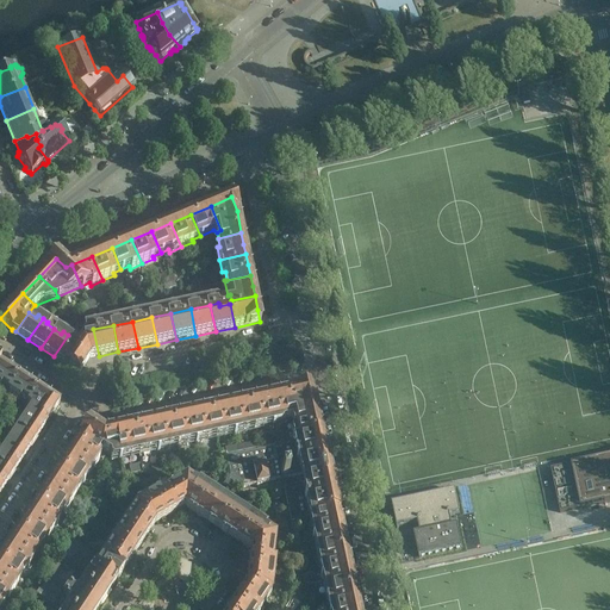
[(99,356),(93,329),(85,331),(86,335),(79,346),(72,340),(73,338),(68,335),(54,356),(79,374),(89,359),(99,356)]
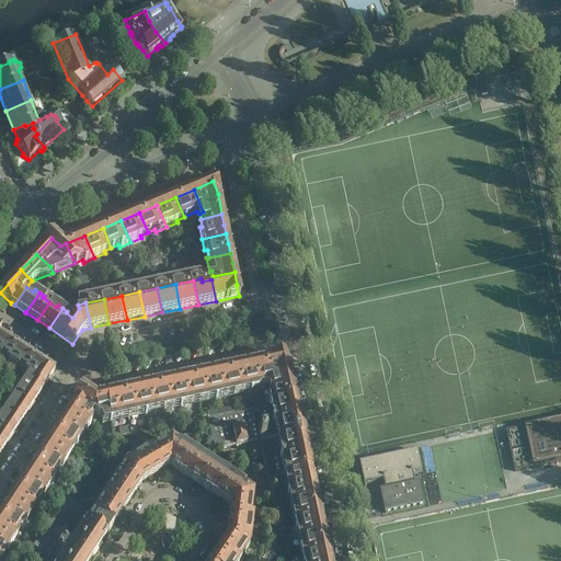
[(7,362),(16,346),(0,334),(0,357),(7,362)]
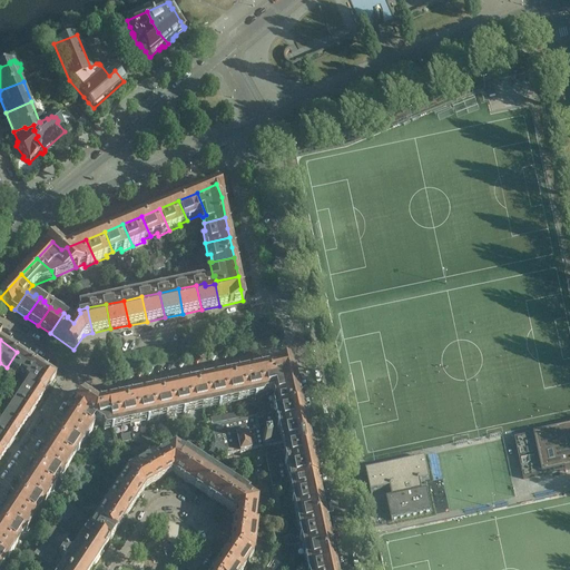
[(26,380),(36,364),(17,352),(7,367),(6,370),(17,376),(19,375),(26,380)]
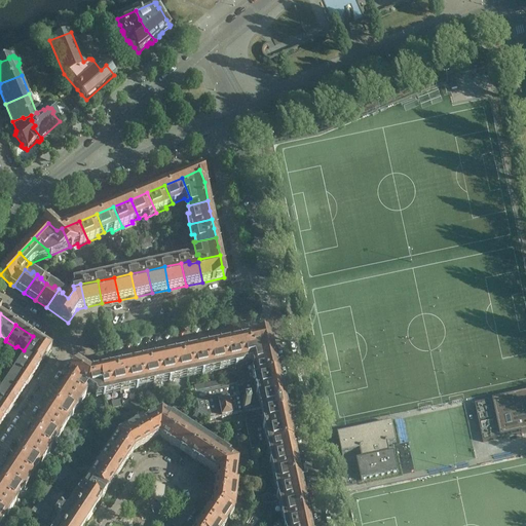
[(273,359),(268,335),(247,340),(251,360),(254,363),(273,359)]
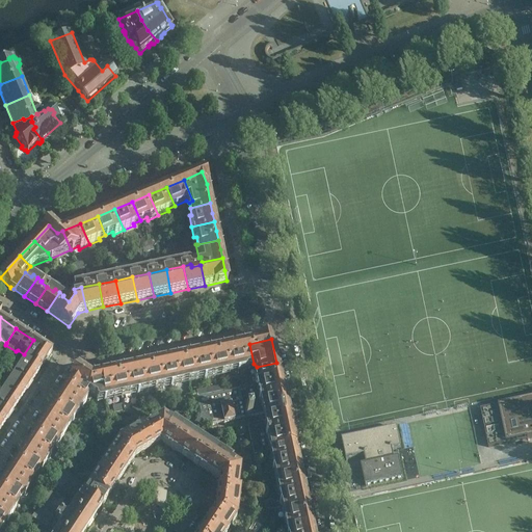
[(41,370),(52,352),(33,340),(24,354),(23,356),(26,358),(23,363),(30,368),(32,365),(41,370)]
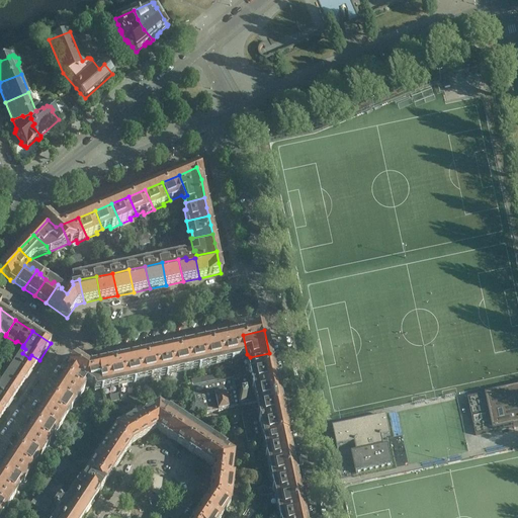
[(247,354),(243,335),(227,338),(231,361),(240,359),(240,356),(247,354)]
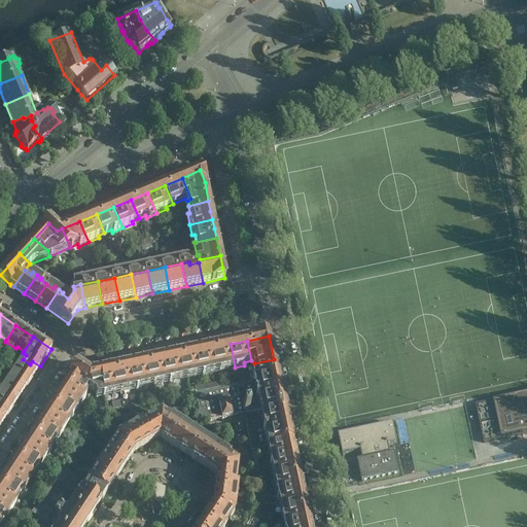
[(235,367),(231,344),(214,348),(218,371),(235,367)]
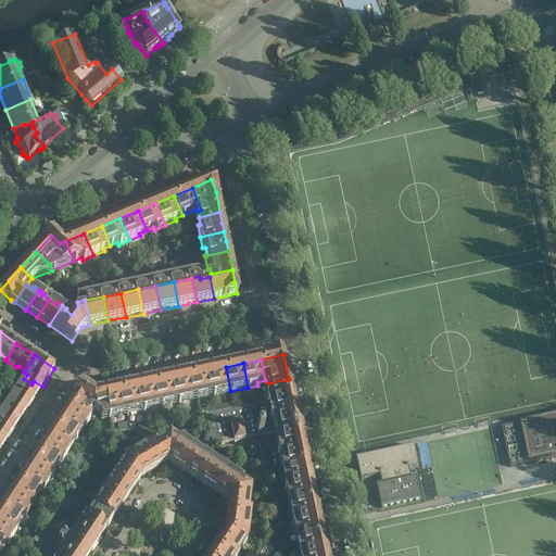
[(230,391),(226,367),(209,370),(213,395),(230,391)]
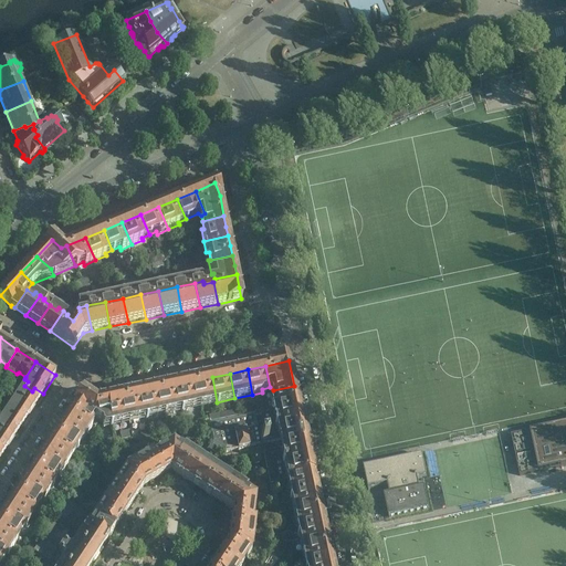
[(217,402),(212,377),(195,381),(199,406),(217,402)]
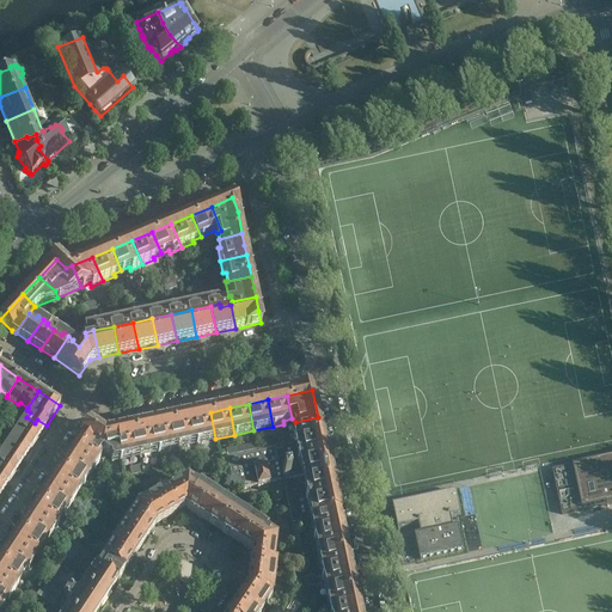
[(215,439),(210,412),(191,416),(196,442),(215,439)]
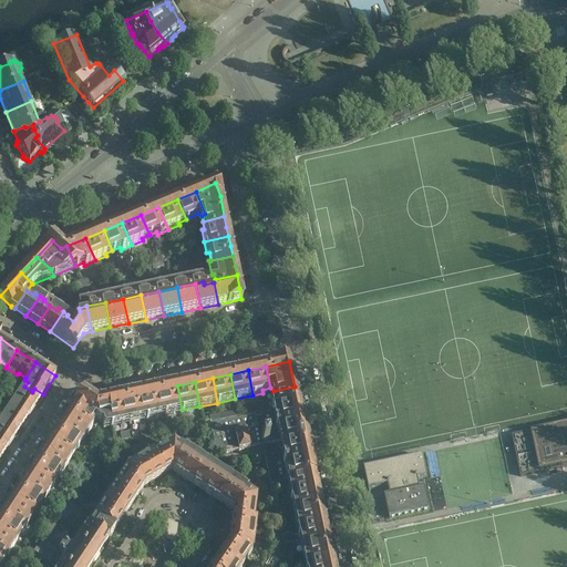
[(182,410),(177,385),(158,389),(164,414),(182,410)]
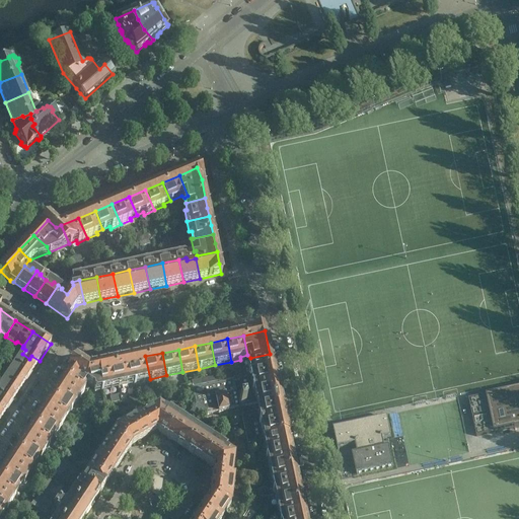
[(28,376),(40,361),(31,356),(29,359),(22,354),(17,363),(14,361),(12,365),(28,376)]
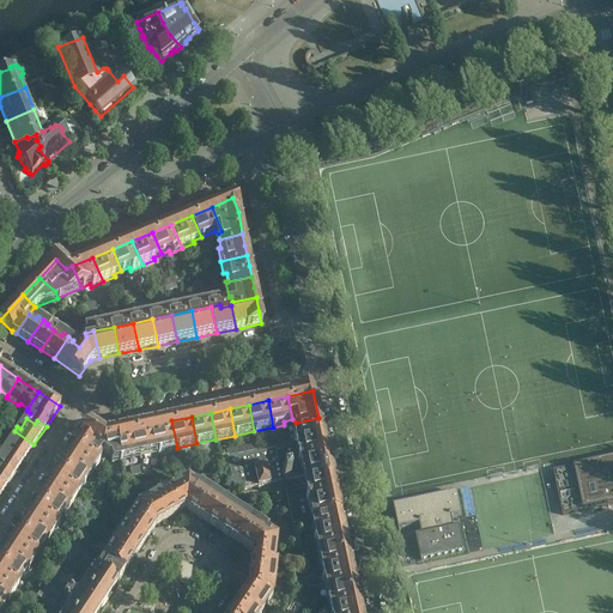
[(332,483),(329,471),(319,418),(296,423),(298,430),(293,430),(296,443),(290,444),(289,444),(284,445),(278,447),(272,448),(246,454),(240,455),(234,456),(222,459),(223,465),(226,480),(242,491),(254,489),(258,487),(269,485),(303,478),(305,487),(285,491),(292,526),(311,522),(339,516),(335,498),(335,495),(334,495),(332,483)]
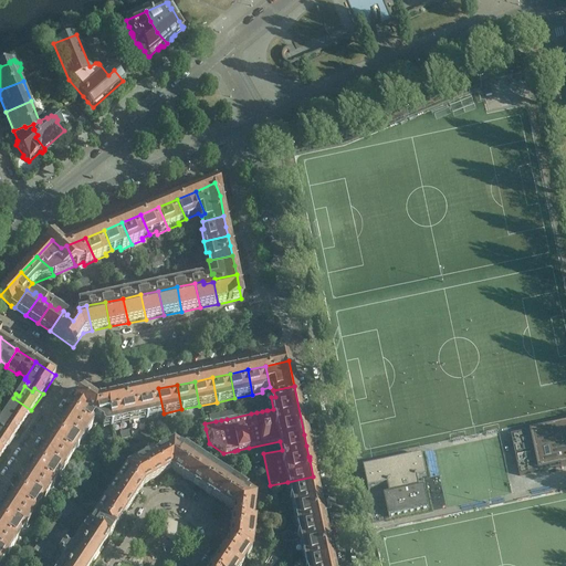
[(164,413),(158,388),(140,392),(146,417),(164,413)]
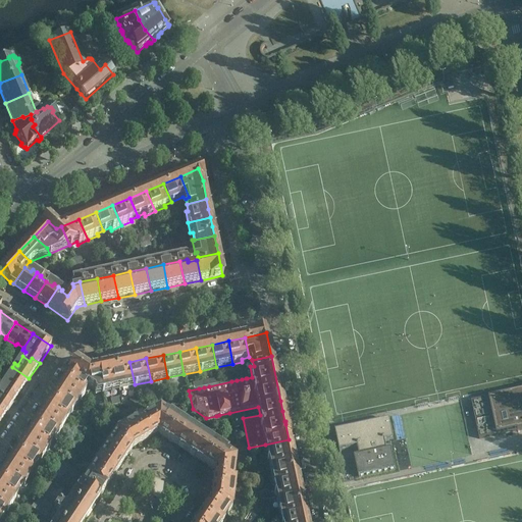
[(102,392),(97,369),(89,370),(76,362),(68,374),(87,385),(93,390),(94,394),(102,392)]
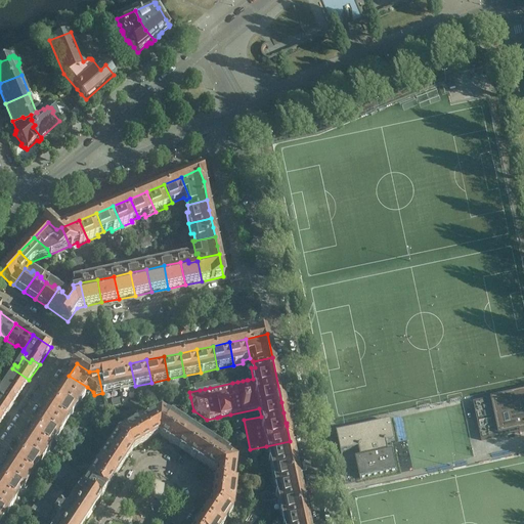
[(135,386),(130,363),(114,366),(119,390),(135,386)]
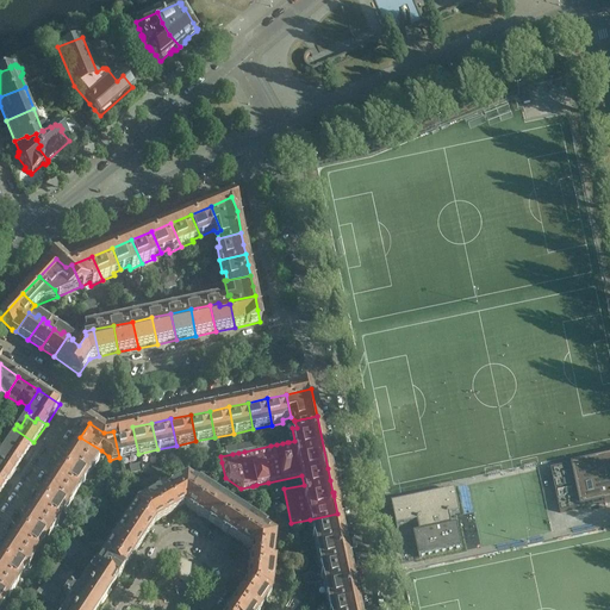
[(138,454),(132,427),(113,431),(119,458),(138,454)]
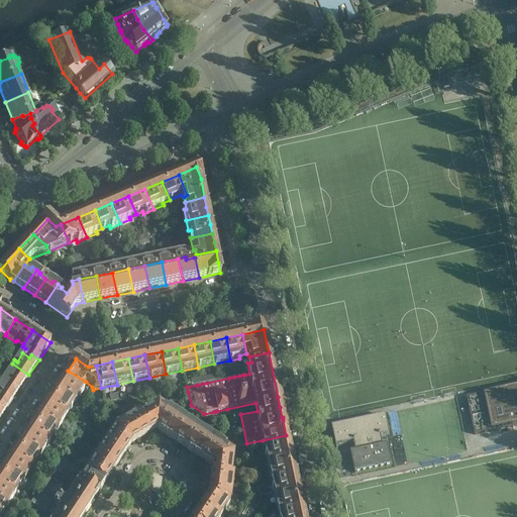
[(19,390),(28,375),(12,364),(9,369),(11,370),(5,380),(19,390)]
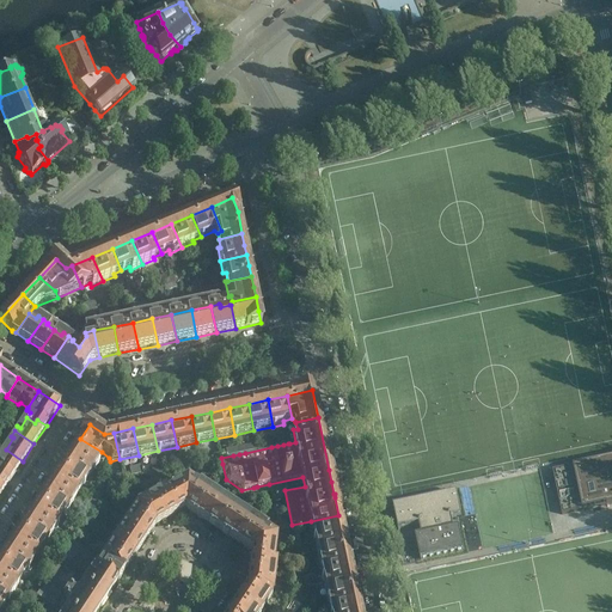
[(97,459),(102,452),(80,439),(71,454),(93,470),(99,461),(97,459)]
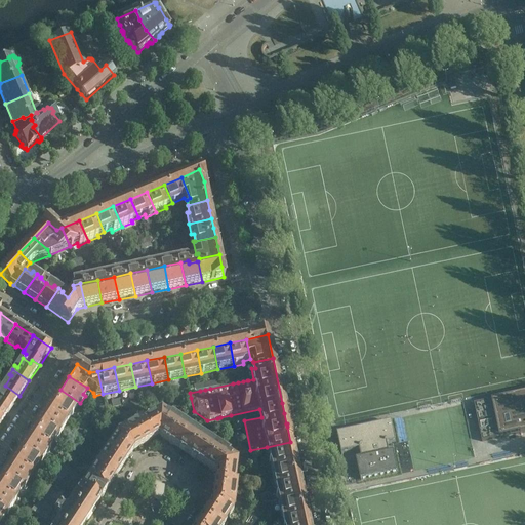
[(0,403),(10,410),(19,396),(5,386),(0,393),(0,403)]
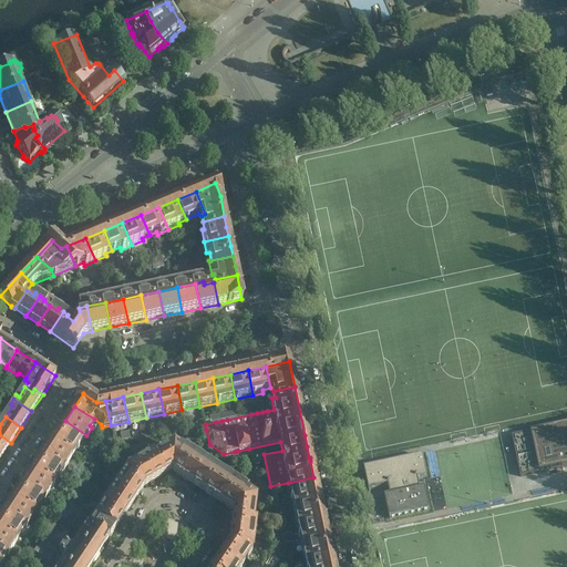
[(86,435),(65,421),(55,435),(75,447),(80,441),(82,443),(86,435)]
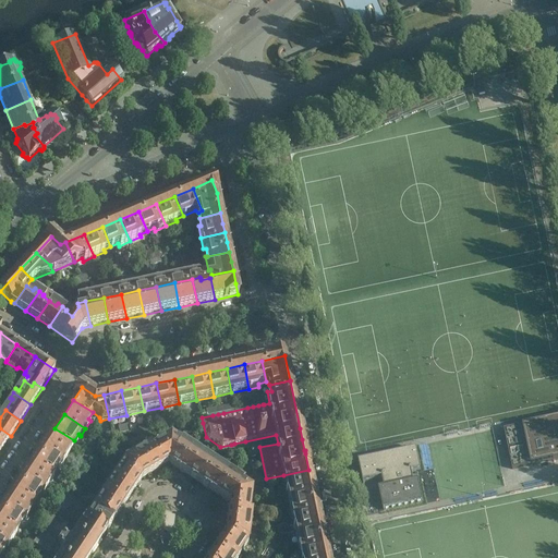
[(557,417),(504,429),(512,470),(557,459),(557,417)]
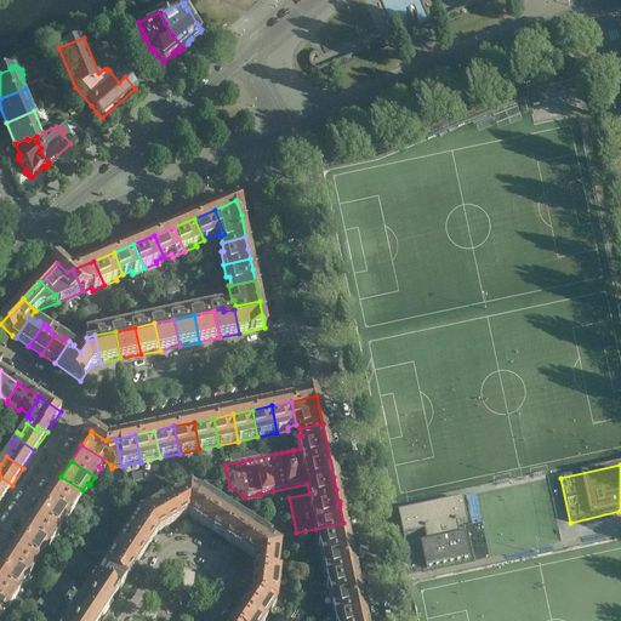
[(0,501),(0,502),(12,485),(0,477),(0,501)]
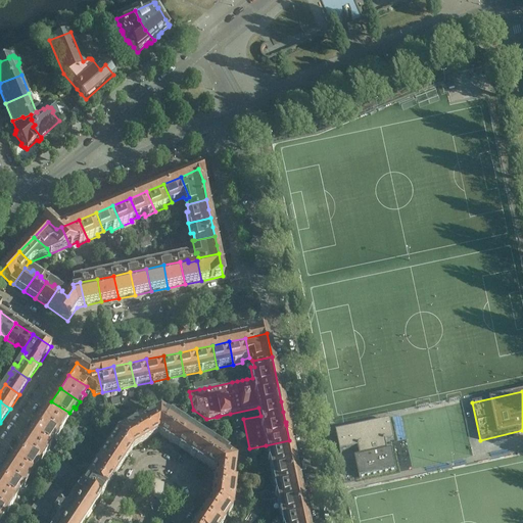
[(65,419),(69,413),(51,401),(43,414),(62,427),(67,420),(65,419)]
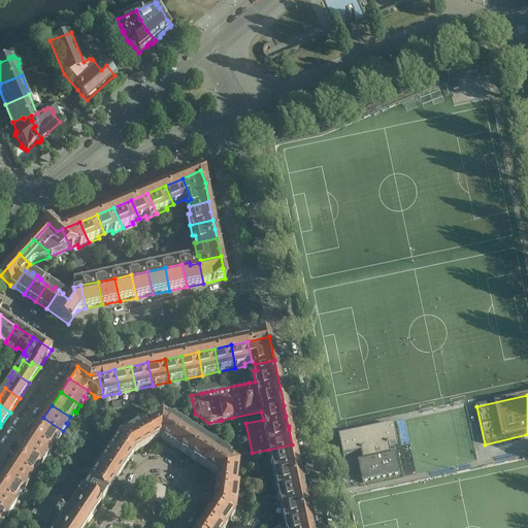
[(206,444),(198,439),(192,435),(194,434),(190,431),(186,429),(185,431),(175,425),(176,423),(172,420),(171,422),(163,417),(142,428),(152,443),(159,439),(199,465),(211,446),(207,443),(206,444)]
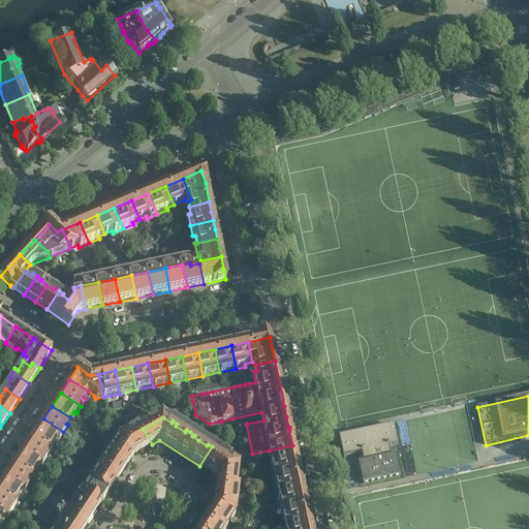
[(63,432),(43,418),(34,432),(53,444),(57,438),(59,439),(63,432)]
